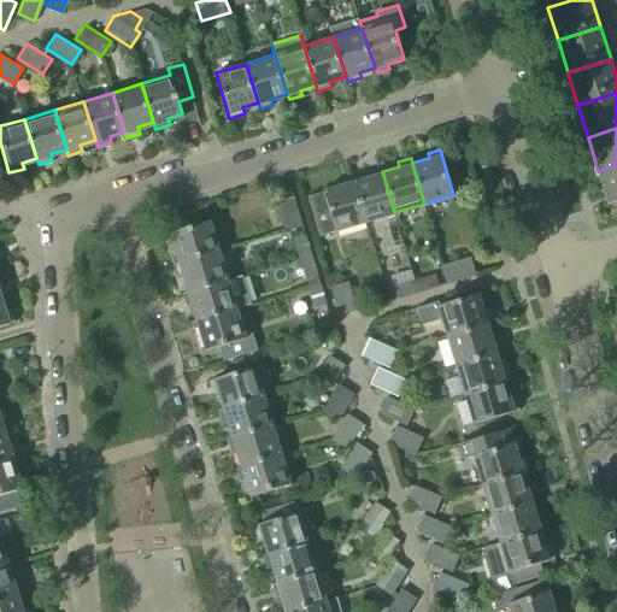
[(616,164),(598,171),(607,204),(616,200),(616,164)]
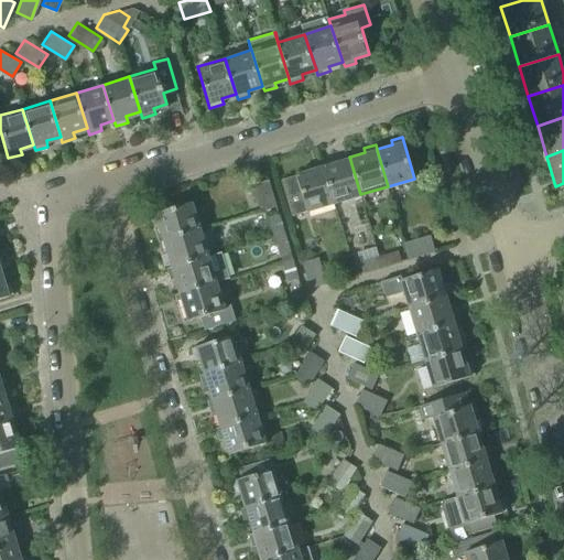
[(338,161),(323,165),(334,202),(360,194),(349,157),(350,157),(349,152),(337,155),(338,161)]
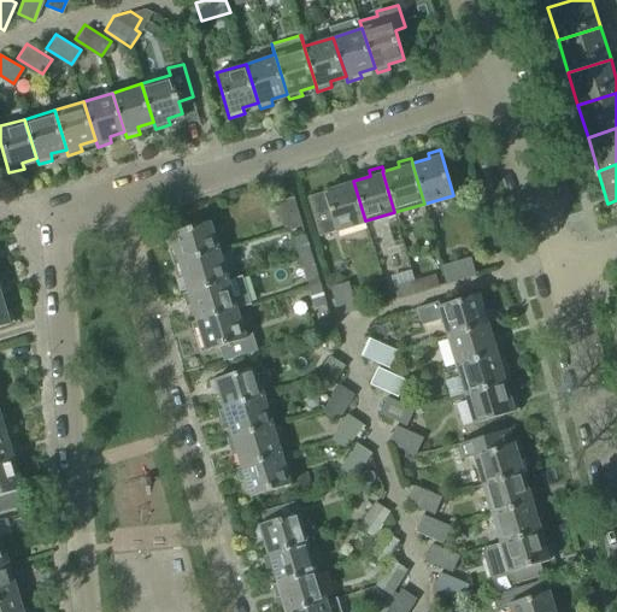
[(340,184),(307,194),(319,235),(365,221),(353,181),(352,175),(339,178),(340,184)]
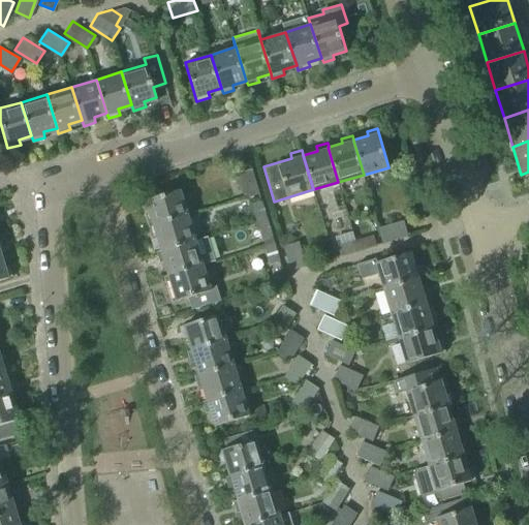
[(258,192),(250,167),(237,173),(244,196),(258,192)]
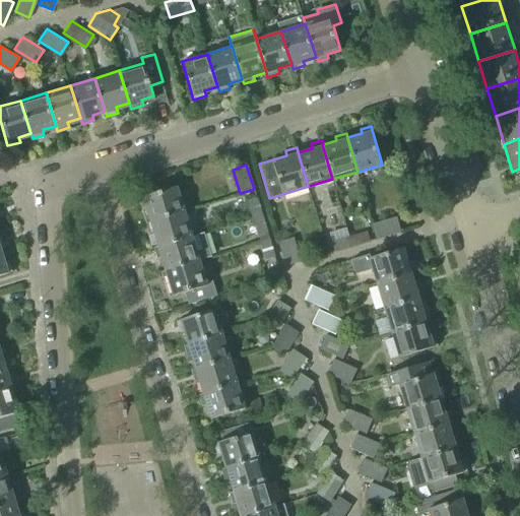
[(150,220),(184,210),(177,186),(138,197),(141,208),(146,207),(150,220)]
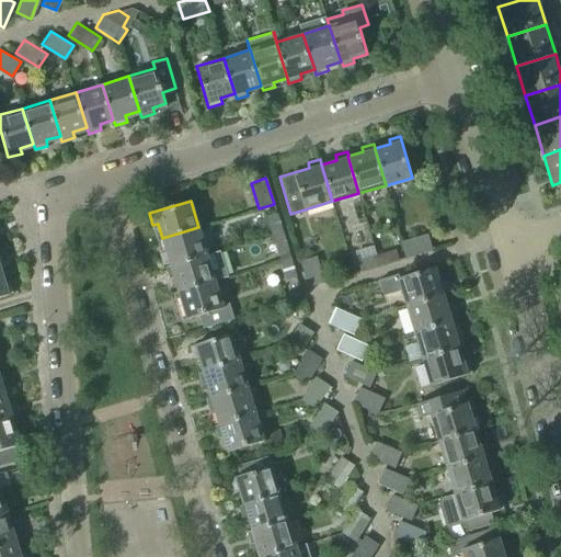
[(266,215),(273,234),(283,230),(276,212),(266,215)]
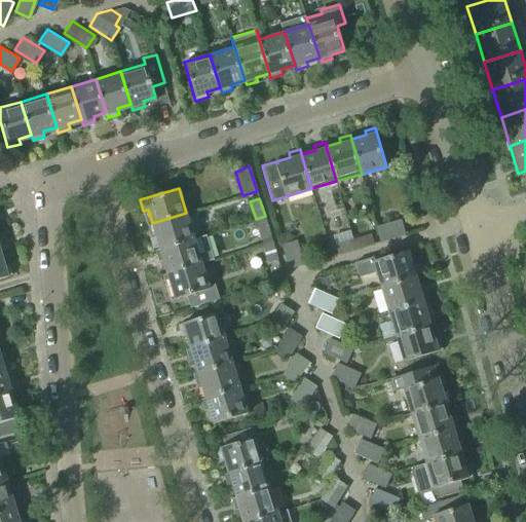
[(155,234),(159,248),(193,237),(186,213),(152,223),(147,225),(151,236),(155,234)]
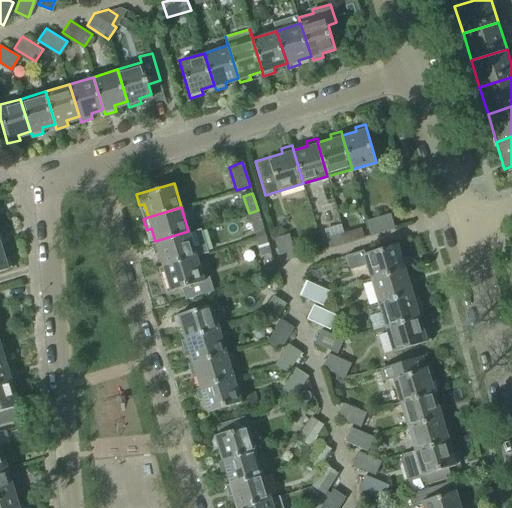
[(256,237),(265,234),(258,210),(249,213),(256,237)]
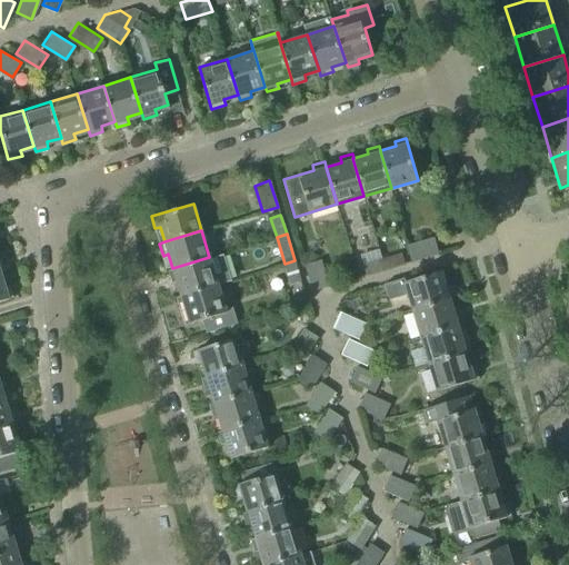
[(407,244),(412,260),(439,251),(435,236),(407,244)]
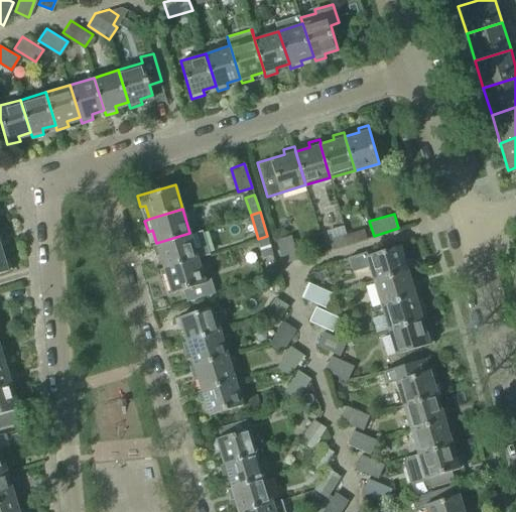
[(363,229),(347,233),(349,243),(365,238),(363,229)]
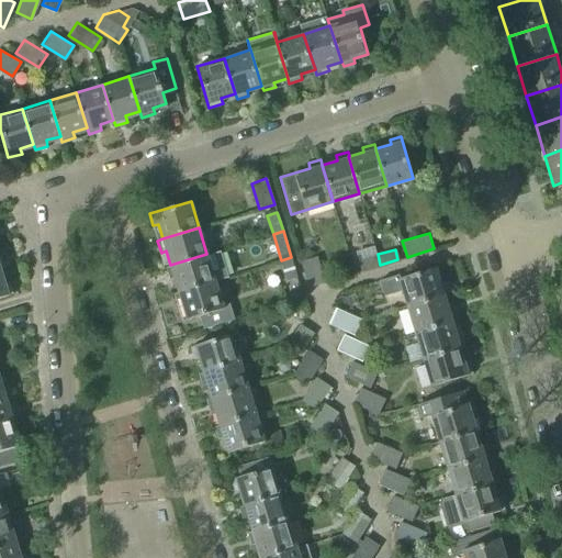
[(215,280),(206,254),(170,265),(165,266),(169,278),(173,277),(179,291),(173,293),(215,280)]
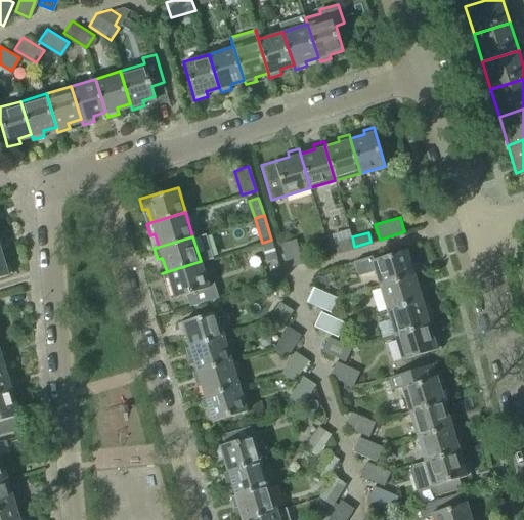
[(354,247),(352,236),(335,242),(337,252),(354,247)]
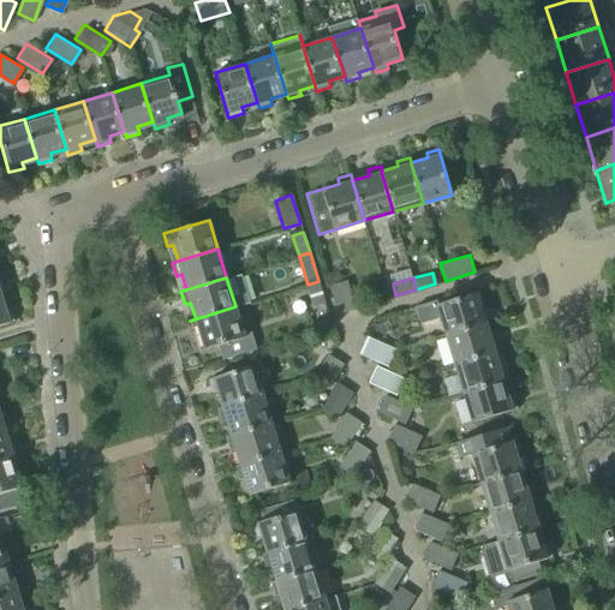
[(329,283),(339,312),(356,308),(347,279),(329,283)]
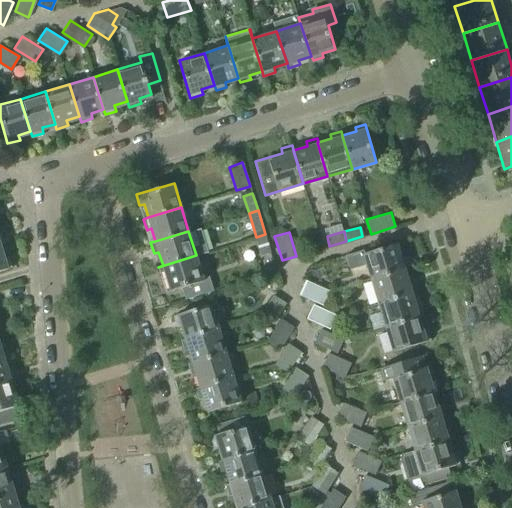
[(270,251),(265,234),(256,237),(254,238),(256,243),(253,244),(256,251),(259,250),(260,254),(270,251)]
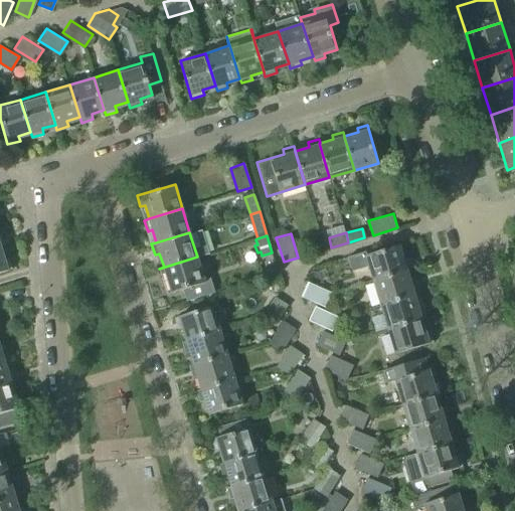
[(1,244),(0,244),(0,272),(13,268),(9,257),(5,258),(1,244)]
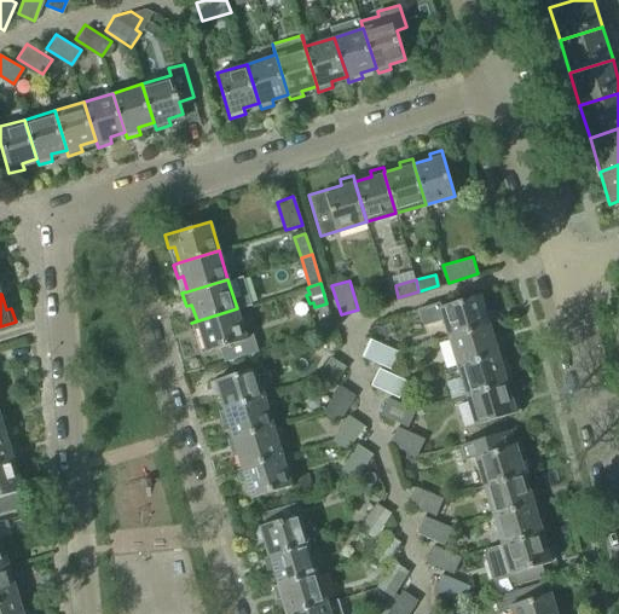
[(490,323),(495,322),(495,320),(490,308),(485,310),(480,294),(424,311),(428,322),(443,317),(449,335),(490,323)]
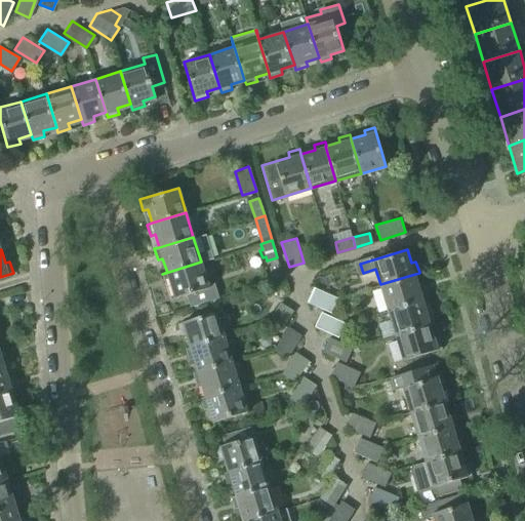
[(174,297),(187,294),(190,306),(219,296),(214,281),(207,283),(201,262),(162,274),(165,285),(170,283),(174,297)]
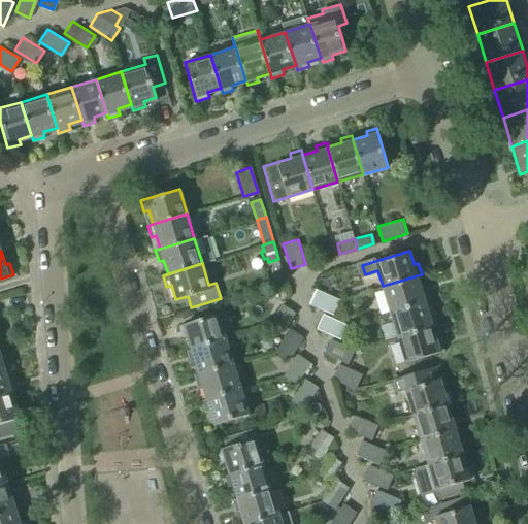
[(390,310),(426,300),(429,299),(426,288),(422,289),(418,275),(383,286),(390,310)]
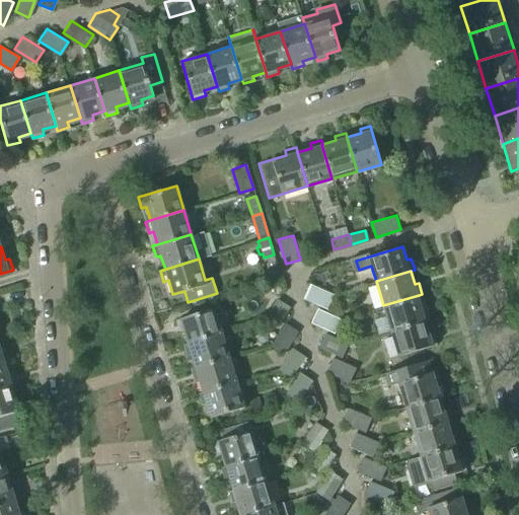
[(305,298),(327,307),(334,294),(311,285),(305,298)]
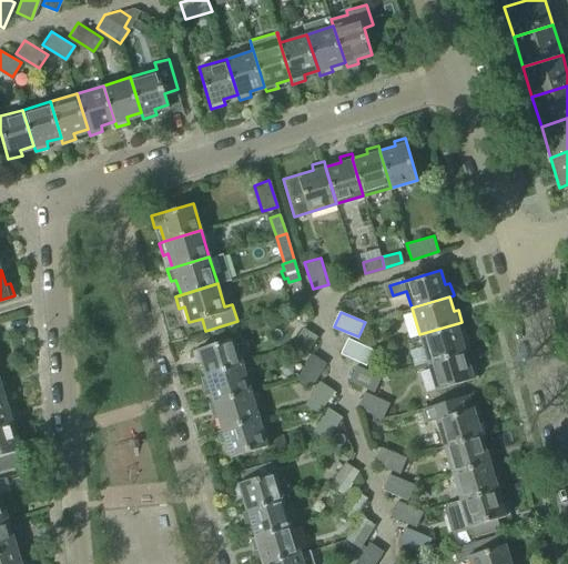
[(428,362),(466,351),(470,349),(467,338),(463,339),(458,323),(419,334),(428,362)]
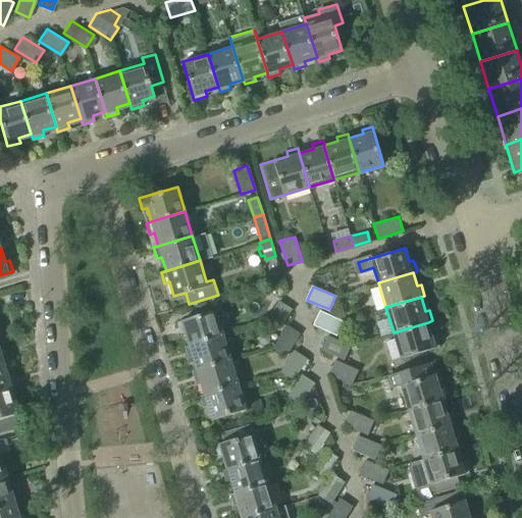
[(264,322),(276,330),(292,309),(279,300),(264,322)]
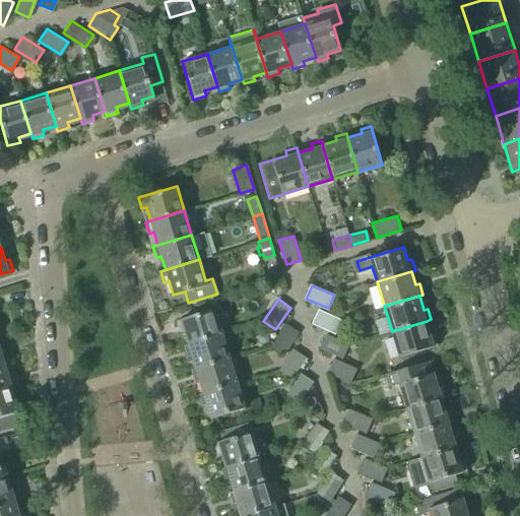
[(185,330),(189,343),(221,333),(214,309),(176,320),(179,331),(185,330)]
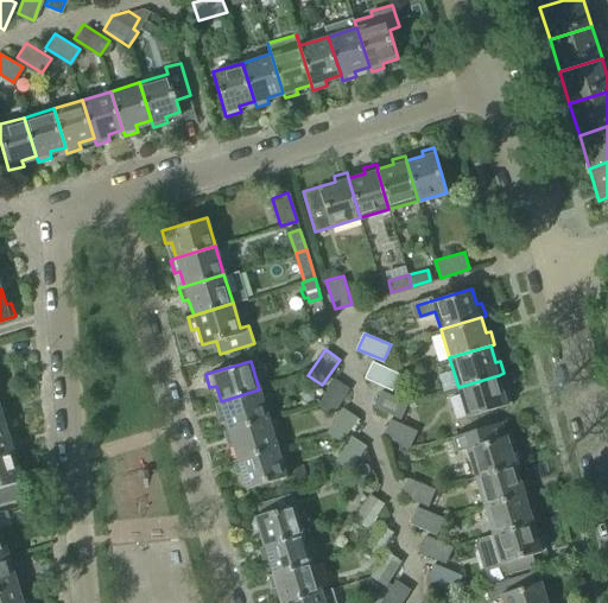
[(367,378),(392,388),(399,373),(374,362),(367,378)]
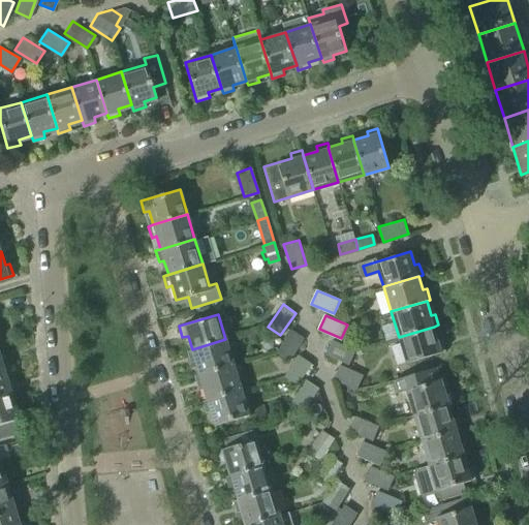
[(438,340),(434,327),(399,337),(407,362),(445,350),(441,339),(438,340)]
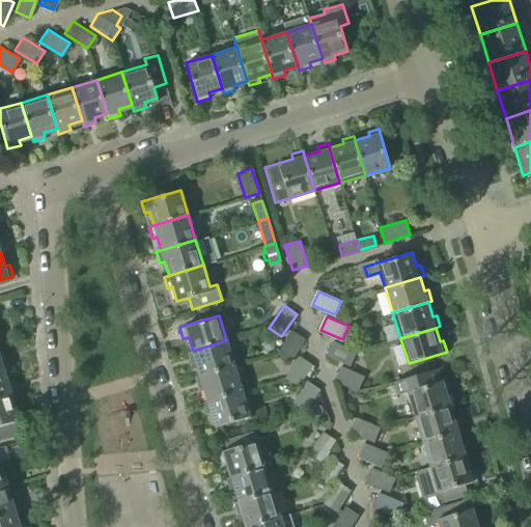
[(278,354),(290,361),(305,338),(292,330),(278,354)]
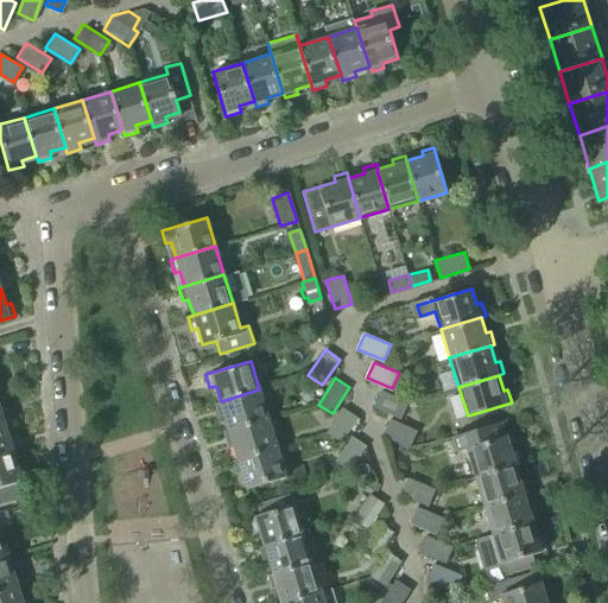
[(259,389),(221,401),(214,404),(217,416),(223,414),(228,430),(222,432),(268,419),(259,389)]
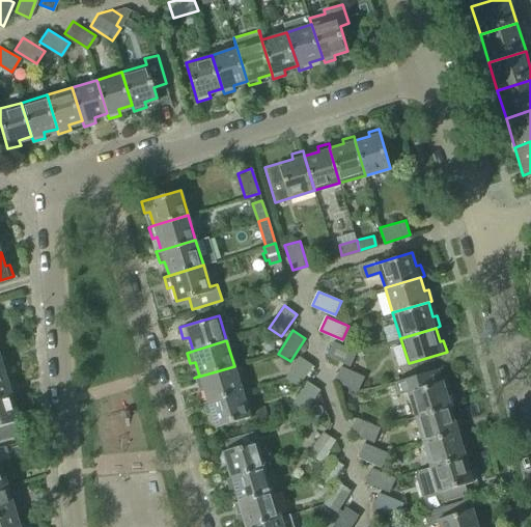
[(334,341),(329,355),(351,364),(356,352),(334,341)]
